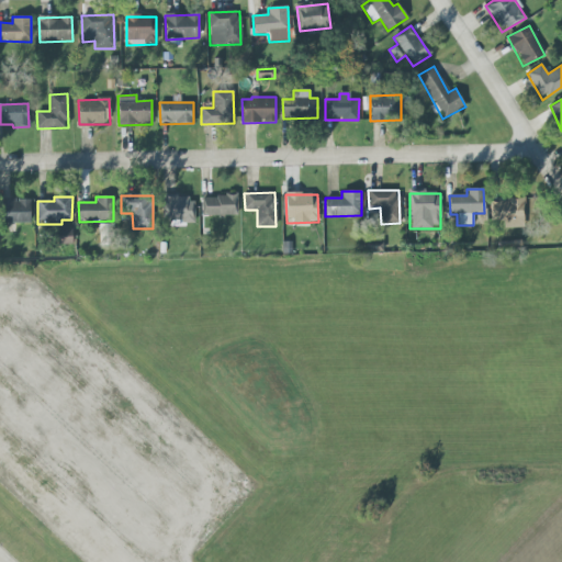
[(194,222),(194,198),(165,197),(164,222),(194,222)]
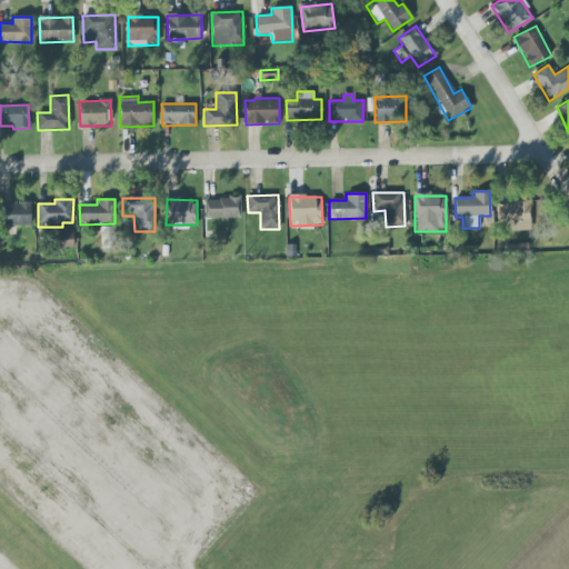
[(240,219),(240,199),(205,199),(205,219),(240,219)]
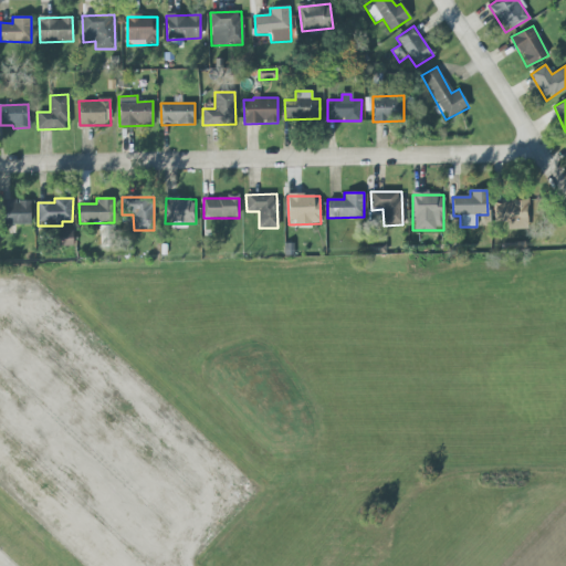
[(30,200),(1,201),(2,226),(31,224),(30,200)]
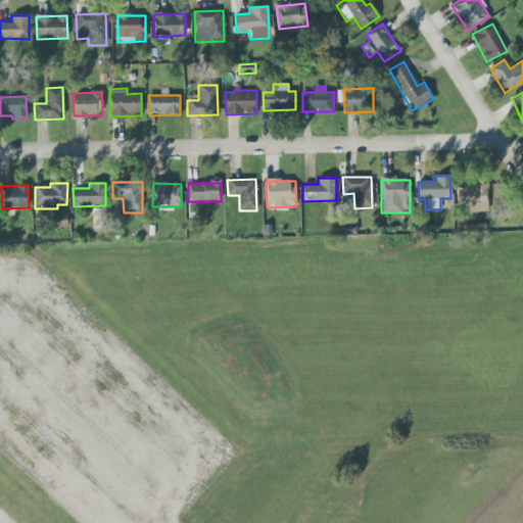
[(469,212),(487,211),(487,185),(457,186),(457,205),(469,205),(469,212)]
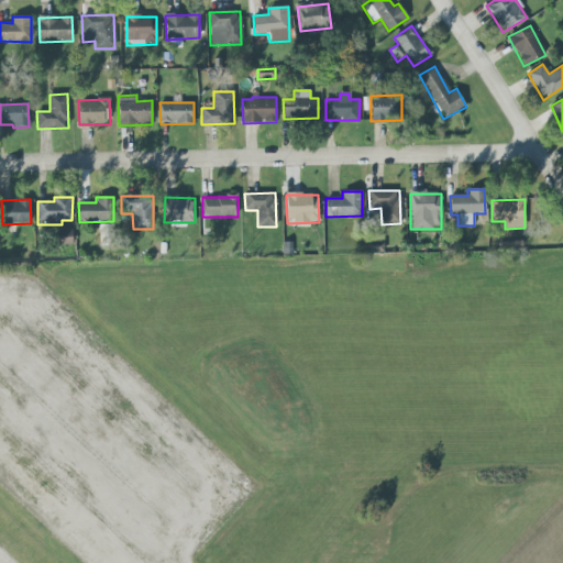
[(72,245),(72,230),(57,230),(57,245),(72,245)]
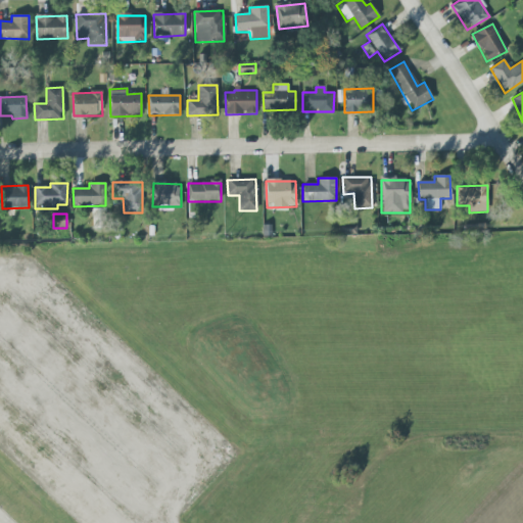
All buildings are outlined.
